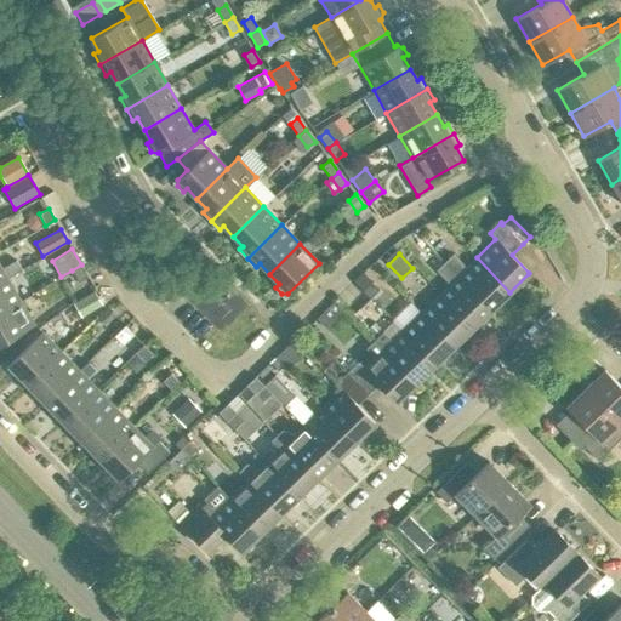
[(453,254),(444,262),(491,311),(510,292),(477,257),(466,267),(453,254)]
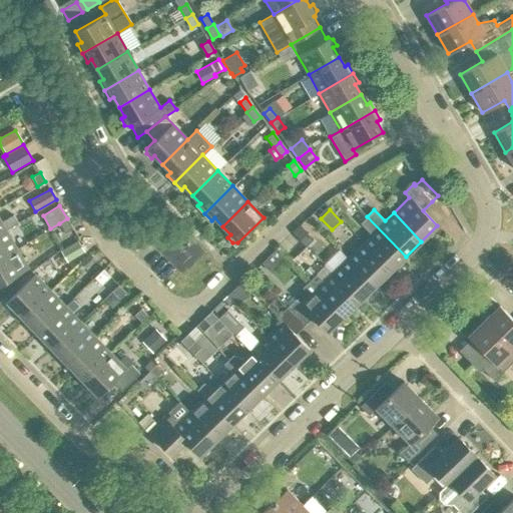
[(0,232),(6,229),(18,222),(13,214),(1,221),(0,219),(0,232)]
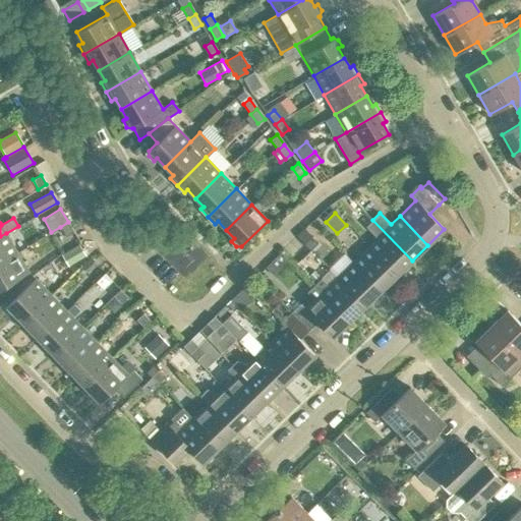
[(377,238),(368,246),(396,276),(412,261),(372,220),(366,227),(377,238)]
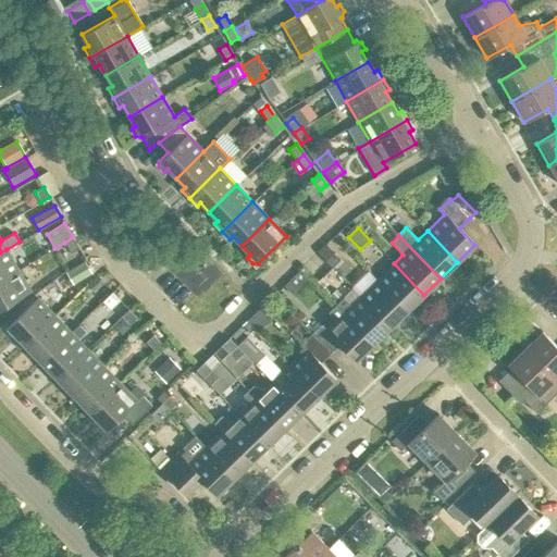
[(64,243),(70,252),(78,248),(73,237),(64,243)]
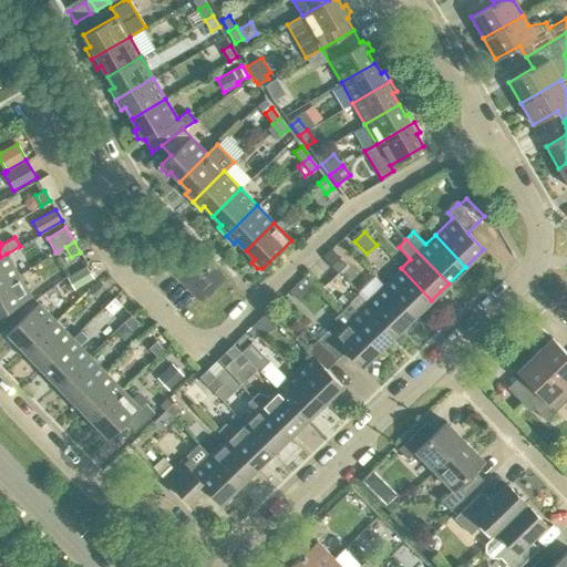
[(0,257),(0,285),(18,275),(7,254),(0,257)]
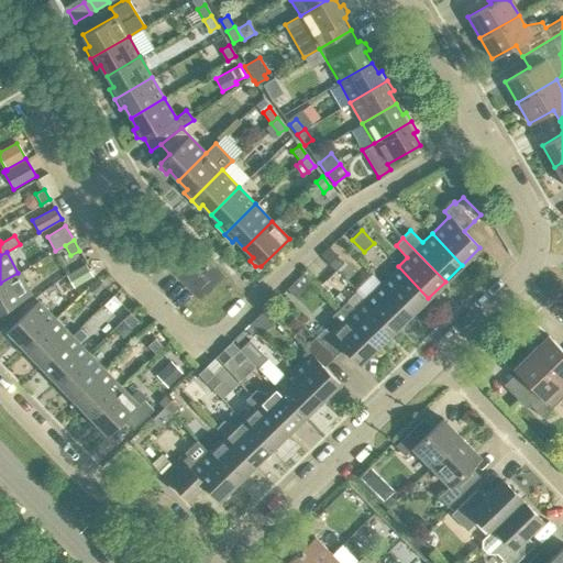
[(328,263),(335,271),(343,262),(337,254),(328,263)]
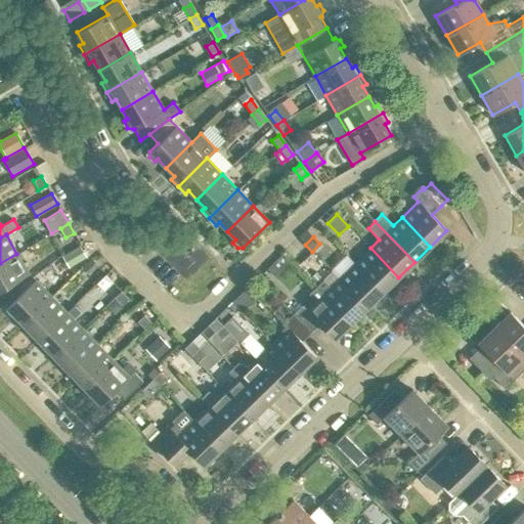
[(61,256),(69,268),(86,257),(80,246),(61,256)]
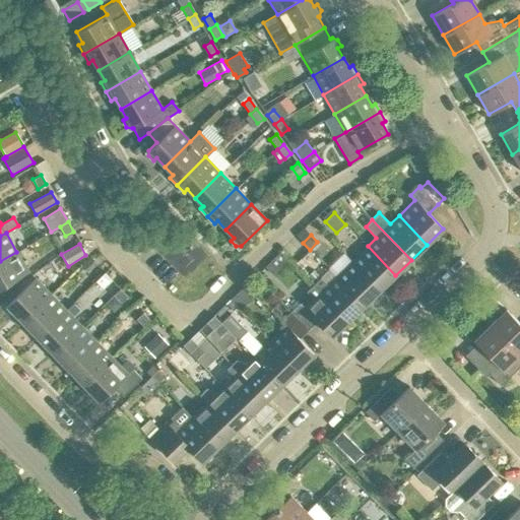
[(368,246),(351,261),(380,290),(395,275),(368,246)]
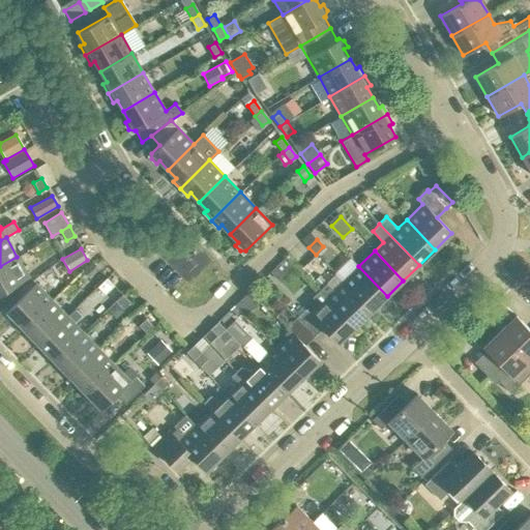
[(17,257),(0,266),(0,293),(29,276),(17,257)]
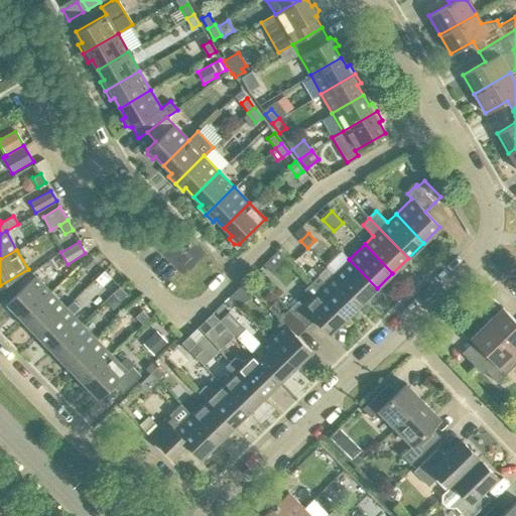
[(81,264),(88,270),(96,262),(90,256),(81,264)]
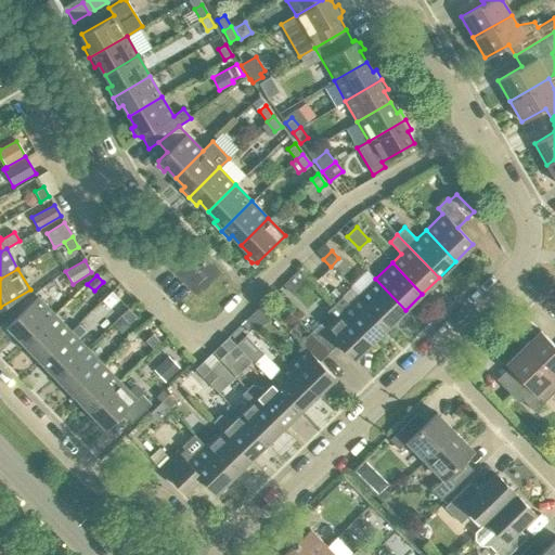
[(375,279),(359,295),(388,326),(405,310),(375,279)]
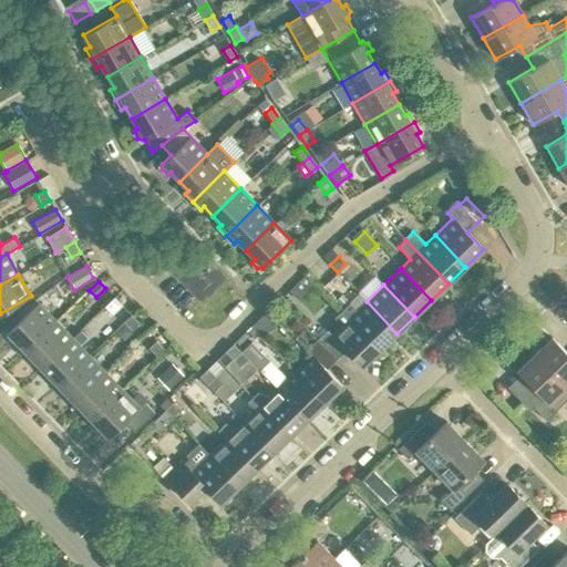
[(349,302),(342,296),(337,300),(343,308),(349,302)]
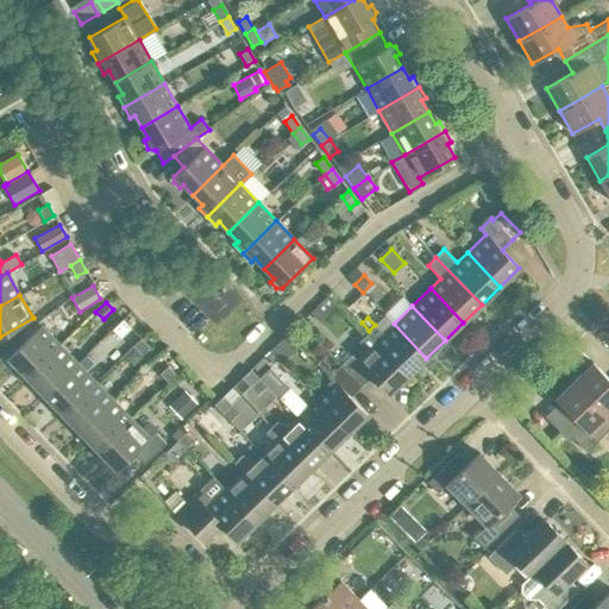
[(112,330),(120,338),(131,328),(123,319),(112,330)]
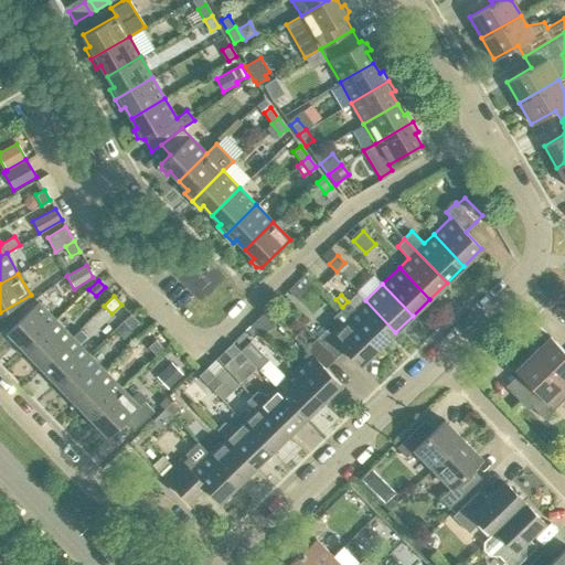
[(340,310),(348,317),(379,349),(395,332),(365,300),(355,309),(349,302),(340,310)]
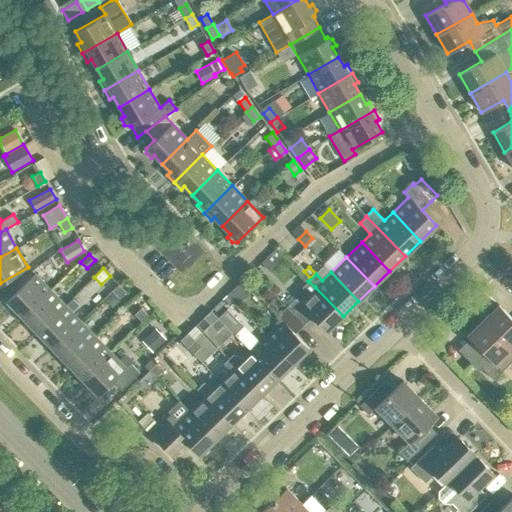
[(6,301),(22,317),(50,290),(34,274),(6,301)]
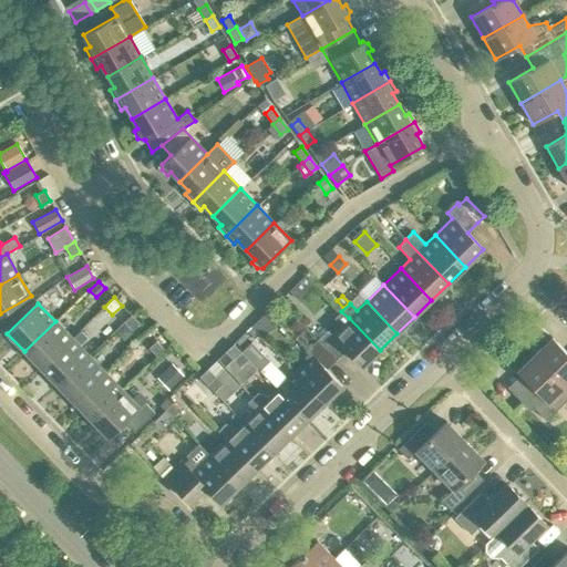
[(362,367),(380,350),(349,318),(341,311),(336,317),(342,325),(331,336),(327,330),(317,340),(336,360),(346,350),(362,367)]
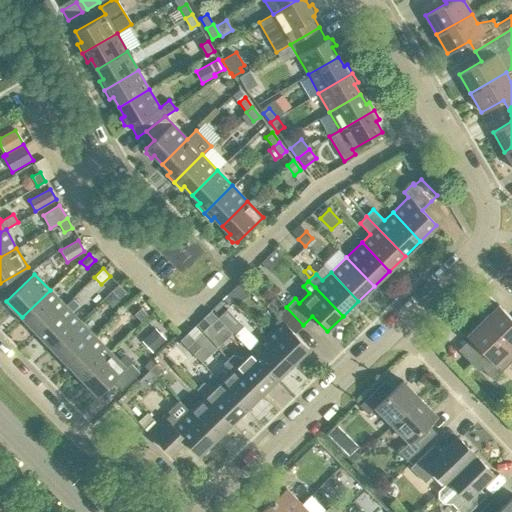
[(111,290),(119,298),(125,292),(118,284),(111,290)]
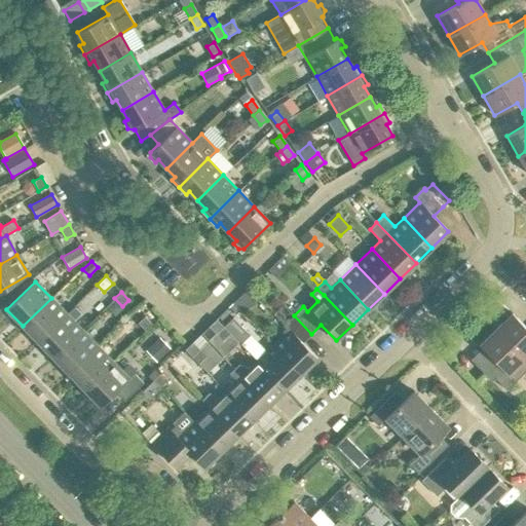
[(23,326),(38,342),(67,313),(51,298),(23,326)]
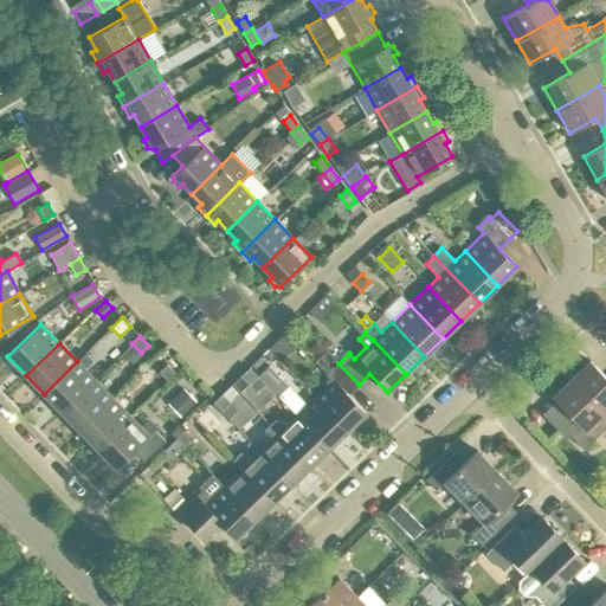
[(141,355),(133,346),(123,355),(131,365),(141,355)]
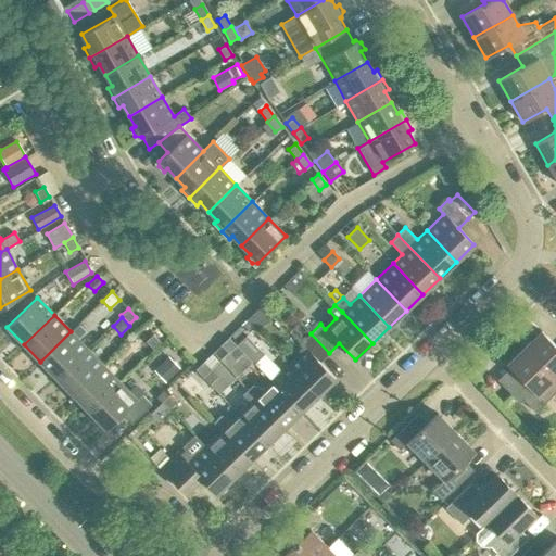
[(40,362),(57,378),(87,349),(77,338),(85,330),(78,324),(71,331),(40,362)]
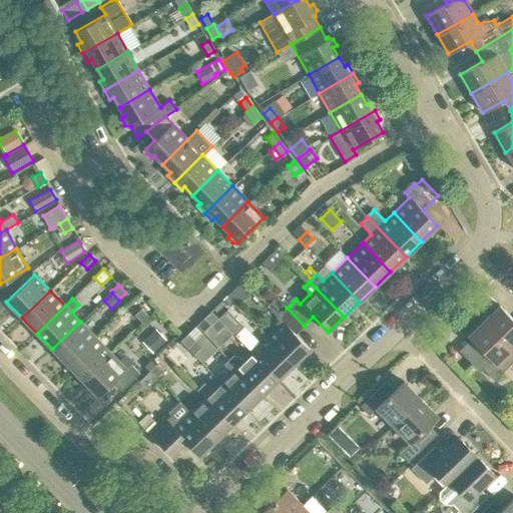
[(512,319),(499,305),(483,321),(512,350),(512,349),(512,319)]
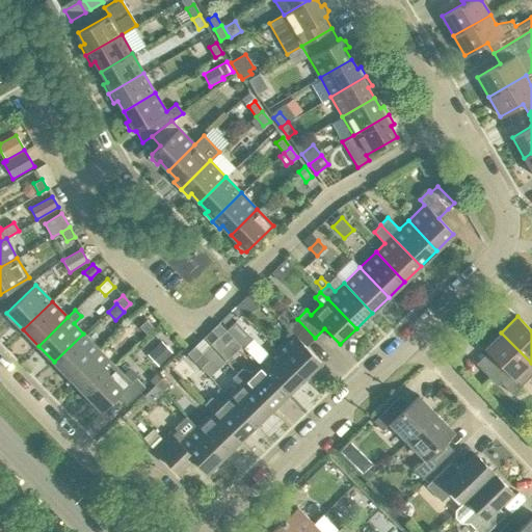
[(139,326),(147,335),(154,327),(145,319),(139,326)]
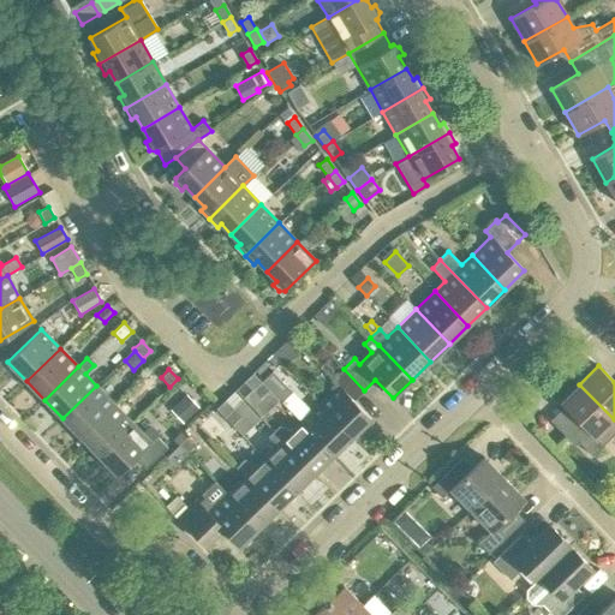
[(338,384),(318,404),(352,437),(371,418),(353,400),(364,390),(344,369),(332,380),(338,384)]
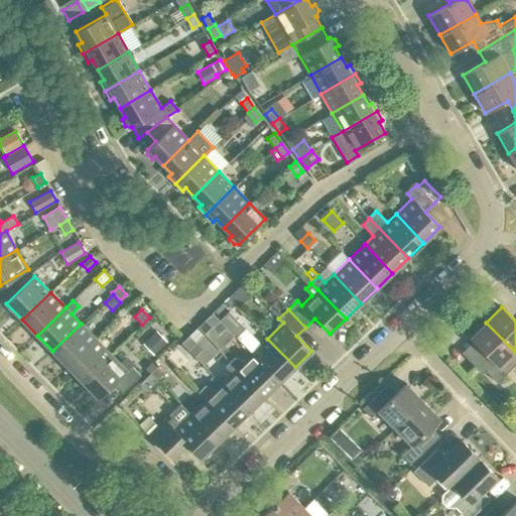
[(219,319),(226,327),(236,338),(245,329),(228,311),(219,319)]
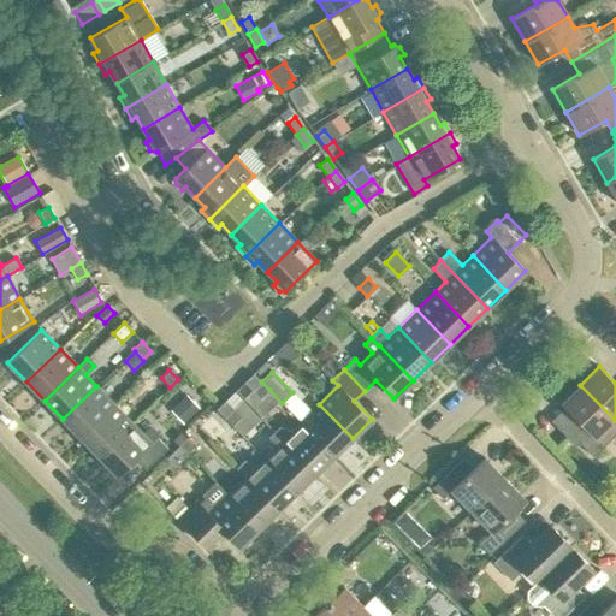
[(260,398),(270,390),(261,381),(254,373),(246,380),(254,389),(253,391),(260,398)]
